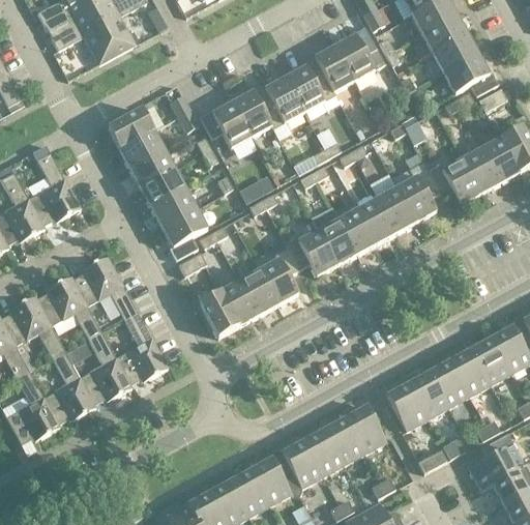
[(91,7),(87,0),(63,0),(64,1),(53,7),(52,4),(36,12),(43,26),(45,26),(48,31),(91,7)]
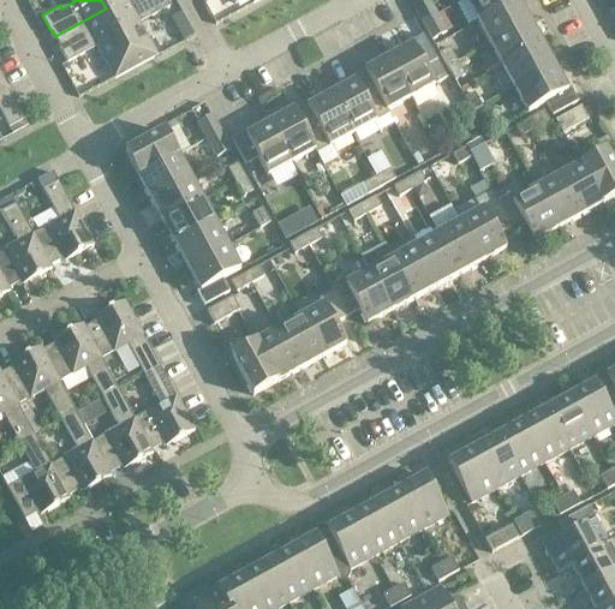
[(121,0),(106,9),(136,63),(161,48),(154,36),(149,39),(137,16),(150,9),(151,12),(169,3),(168,0),(121,0)]
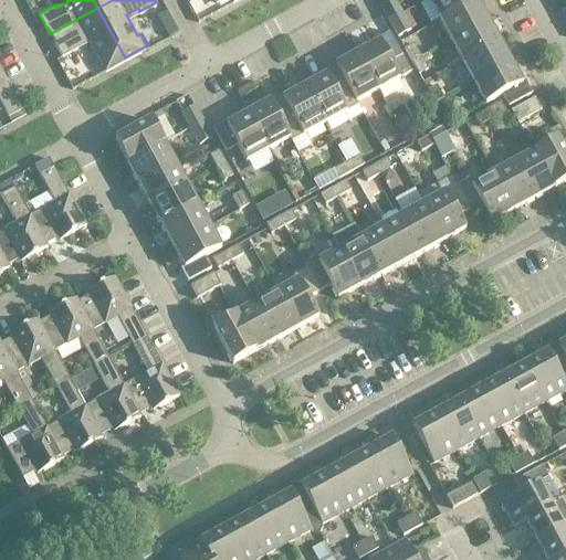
[(379,0),(394,25),(406,18),(396,0),(379,0)]
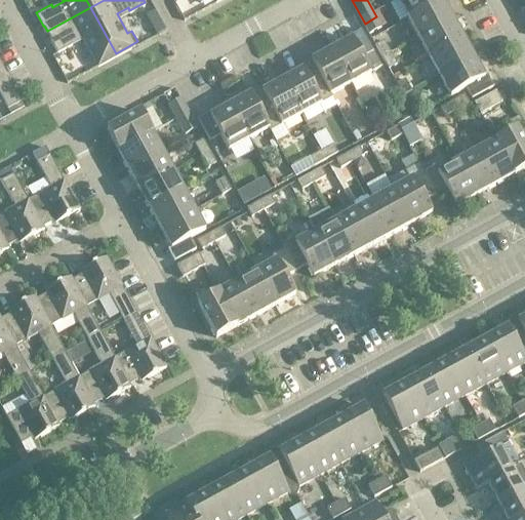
[(399,0),(407,14),(432,0),(399,0)]
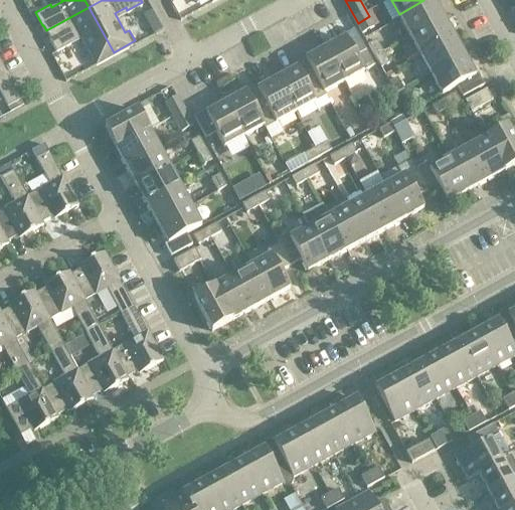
[(443,14),(436,0),(423,0),(399,14),(409,33),(443,14)]
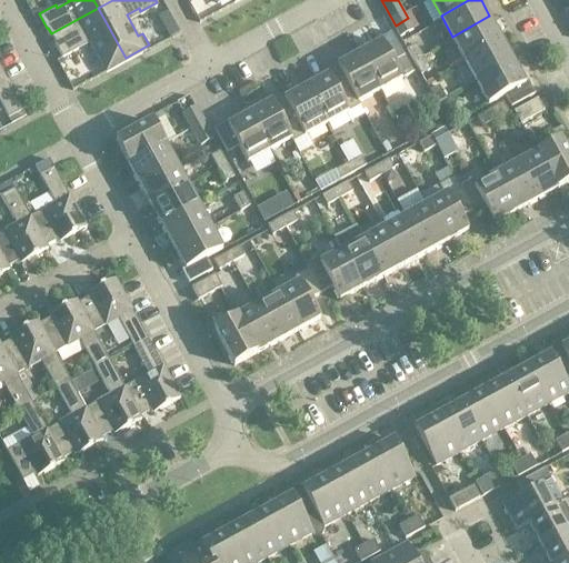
[(126,58),(98,8),(51,33),(55,40),(53,40),(61,54),(78,46),(76,42),(88,36),(106,69),(126,58)]
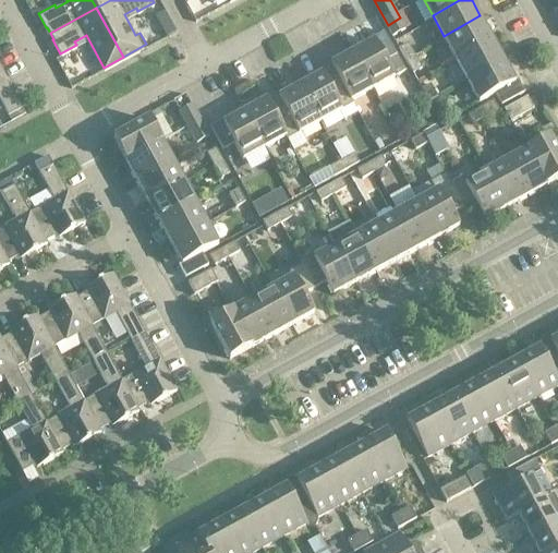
[(492,36),(480,15),(444,36),(456,56),(492,36)]
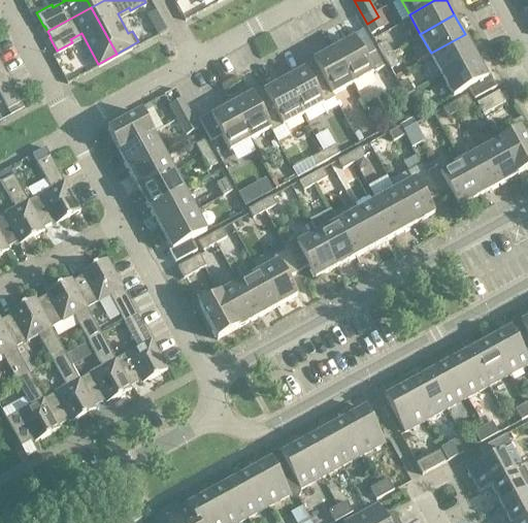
[(383,24),(378,17),(367,24),(370,31),(383,24)]
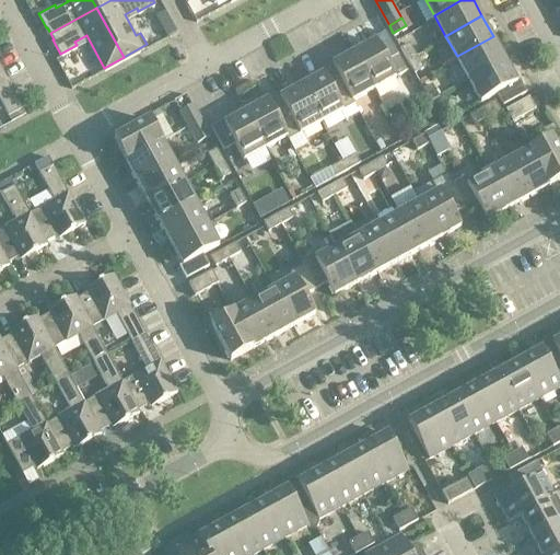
[(171,19),(162,23),(167,33),(176,29),(171,19)]
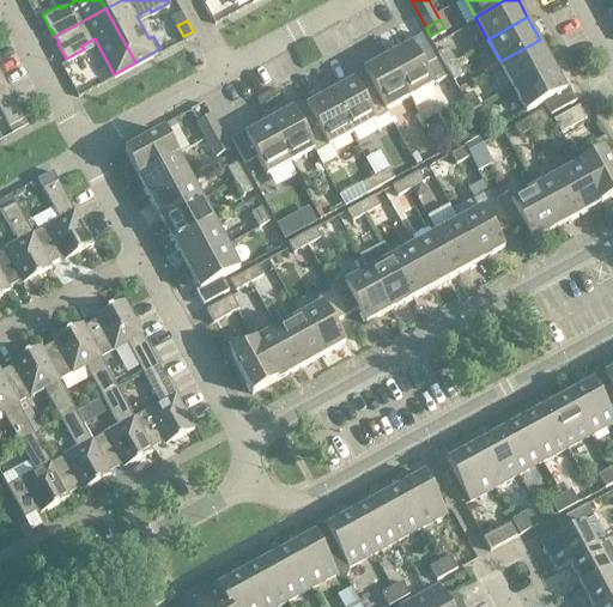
[(435,56),(422,30),(407,38),(410,41),(387,54),(408,93),(432,80),(423,62),(435,56)]
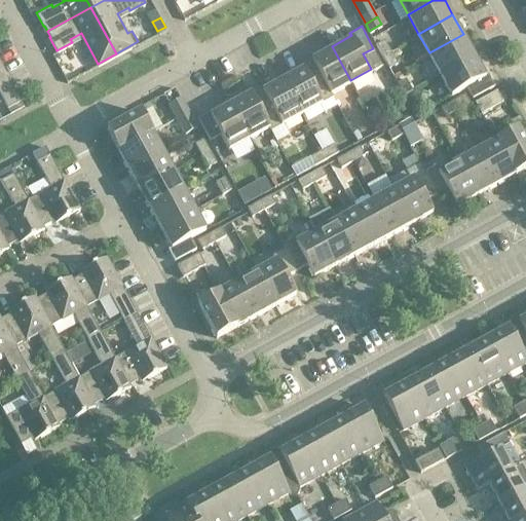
[(474,53),(463,34),(429,52),(440,72),(474,53)]
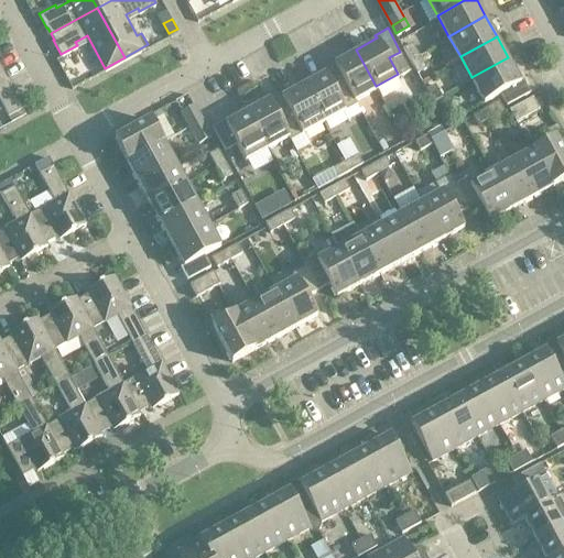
[(412,40),(402,45),(410,57),(419,52),(412,40)]
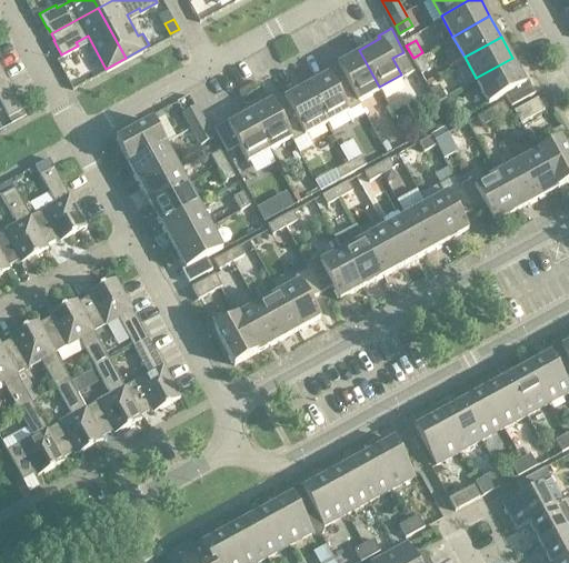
[(379,87),(359,50),(338,61),(325,68),(327,72),(336,89),(349,81),(358,98),(379,87)]
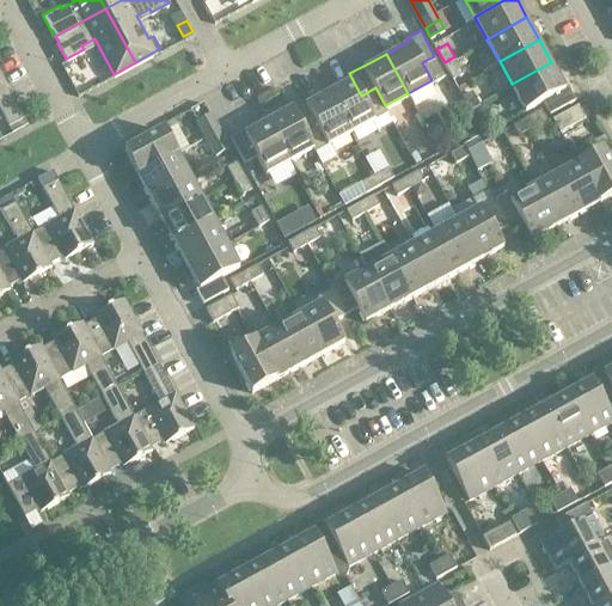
[(461,71),(454,56),(445,62),(452,77),(461,71)]
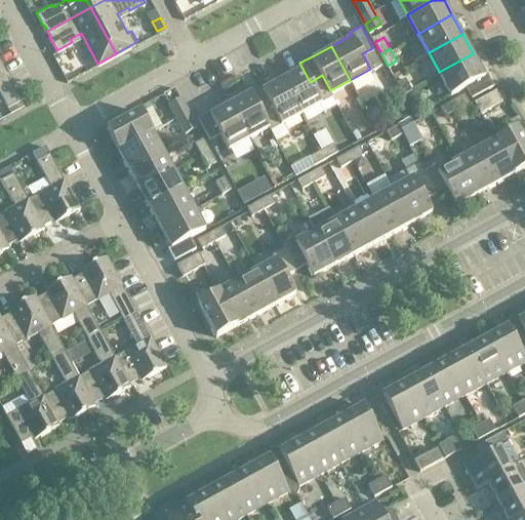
[(484,73),(473,53),(439,72),(450,92),(466,84),(471,95),(493,83),(487,72),(484,73)]
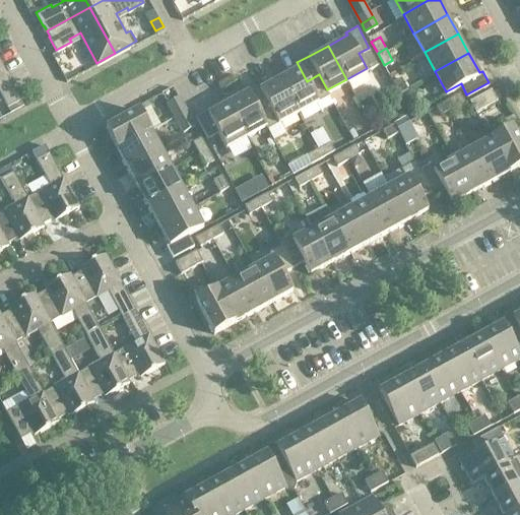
[(0,60),(0,91),(7,105),(20,98),(0,60)]
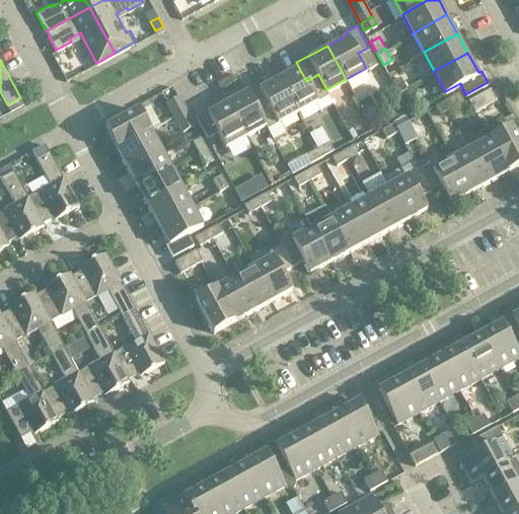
[(306,81),(298,66),(279,76),(297,109),(328,92),(326,89),(318,74),(306,81)]
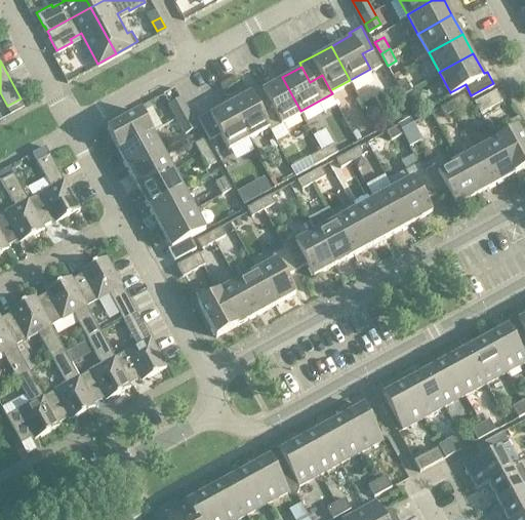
[(404,76),(396,80),(402,92),(411,87),(404,76)]
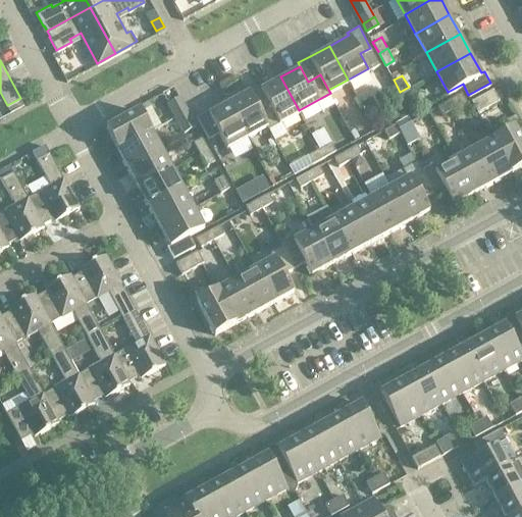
[(299,110),(280,76),(261,87),(270,102),(258,109),(266,124),(268,127),(299,110)]
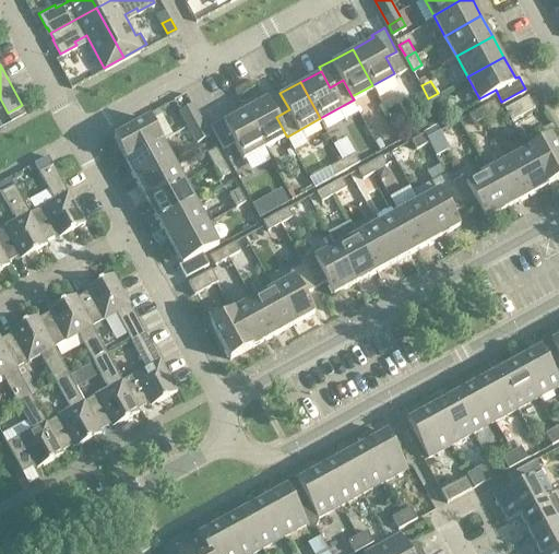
[(280,93),(277,90),(265,96),(265,97),(245,108),(264,144),(285,133),(276,117),(289,109),(280,93)]
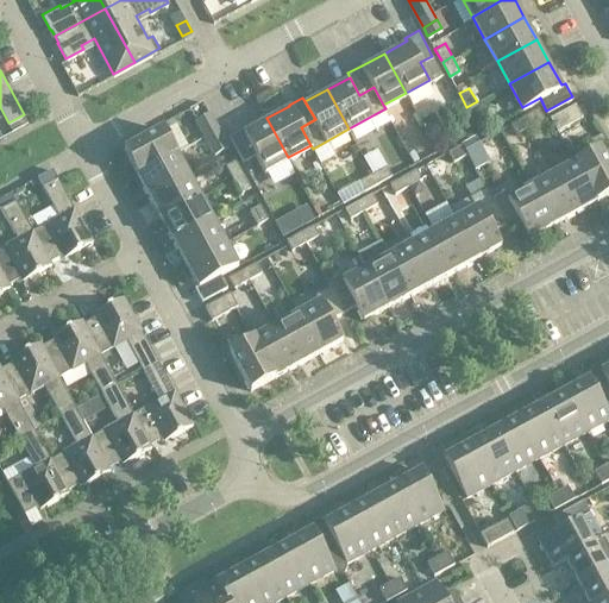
[(477,101),(466,107),(472,118),(478,114),(481,107),(477,101)]
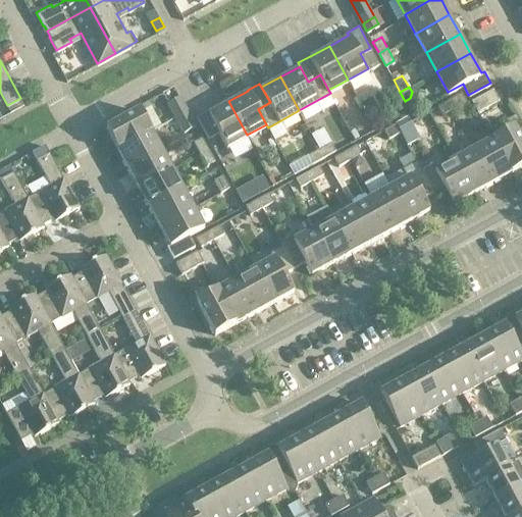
[(499,98),(492,87),(471,99),(477,110),(499,98)]
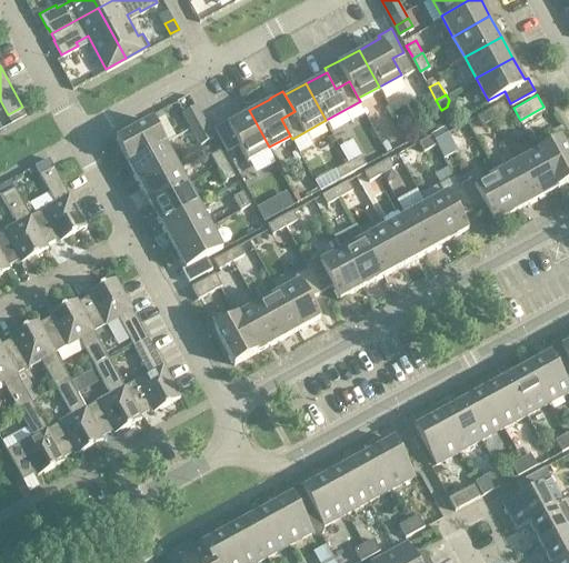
[(501,99),(489,106),(495,114),(507,108),(501,99)]
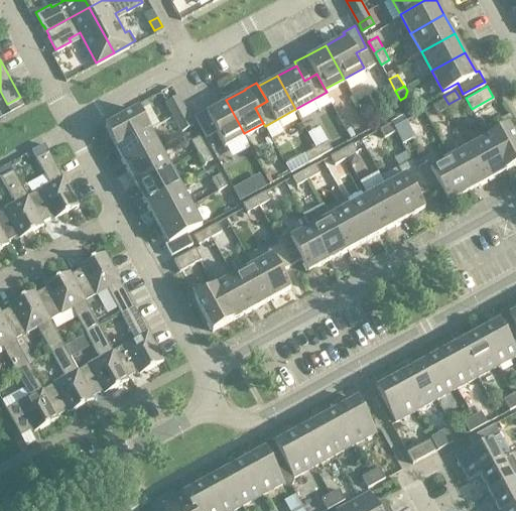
[(189,115),(176,93),(165,99),(177,122),(189,115)]
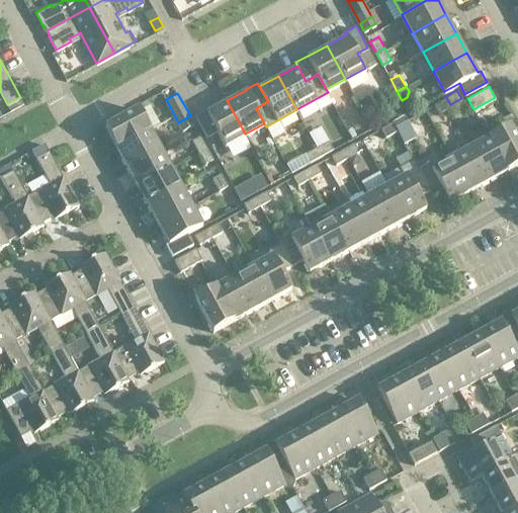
[(450,104),(445,96),(433,102),(438,111),(450,104)]
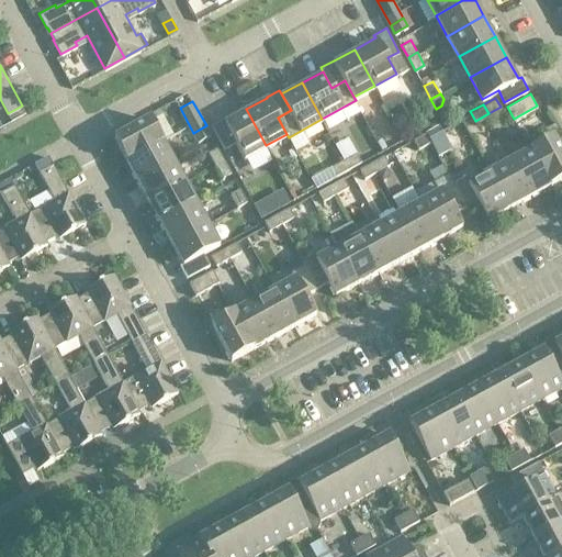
[(266,145),(246,109),(225,120),(223,117),(211,123),(224,147),(235,141),(244,157),(266,145)]
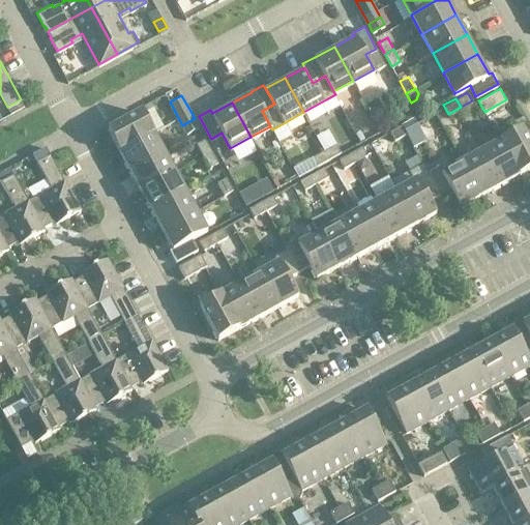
[(152,129),(142,109),(107,127),(118,148),(152,129)]
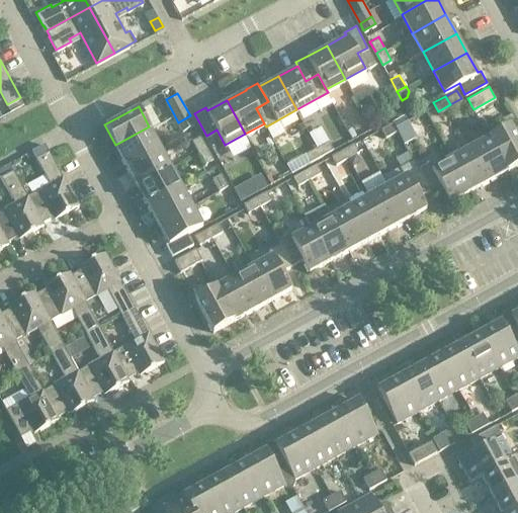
[(404,114),(392,120),(397,129),(408,122),(404,114)]
